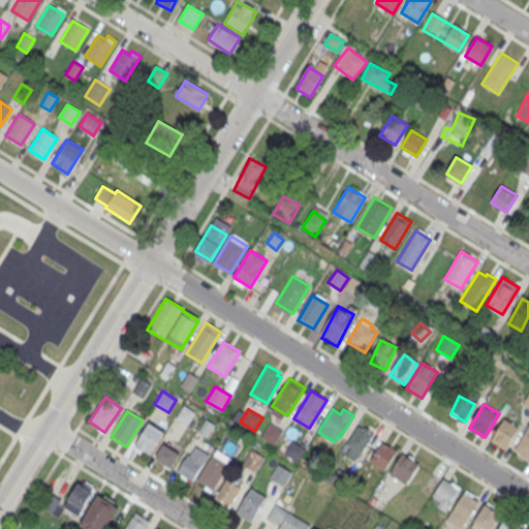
[(504,417),(520,427),(505,449),(491,441),(504,417)]
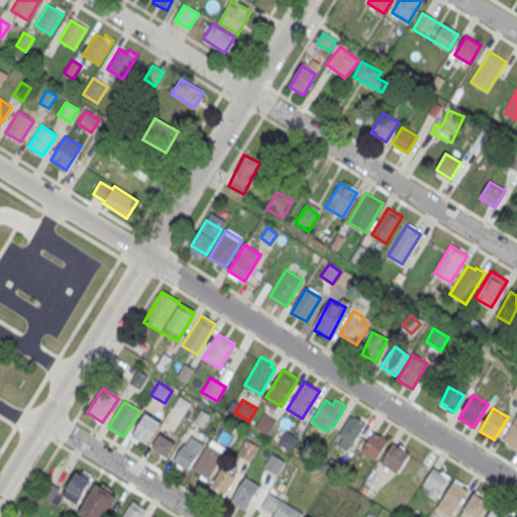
[(264,412),(277,421),(270,433),(255,425),(264,412)]
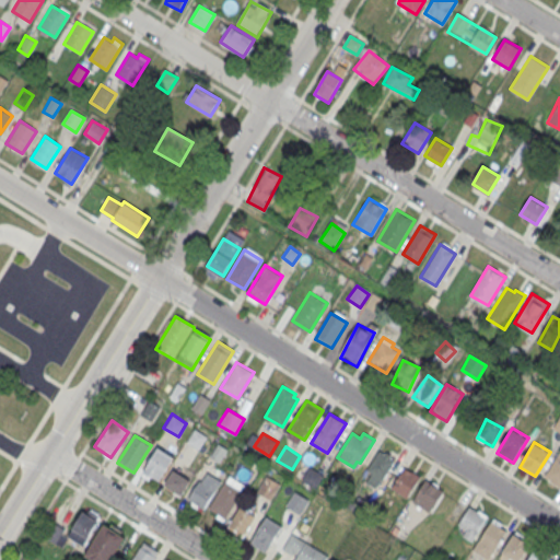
[(158,447),(173,456),(159,481),(143,471),(158,447)]
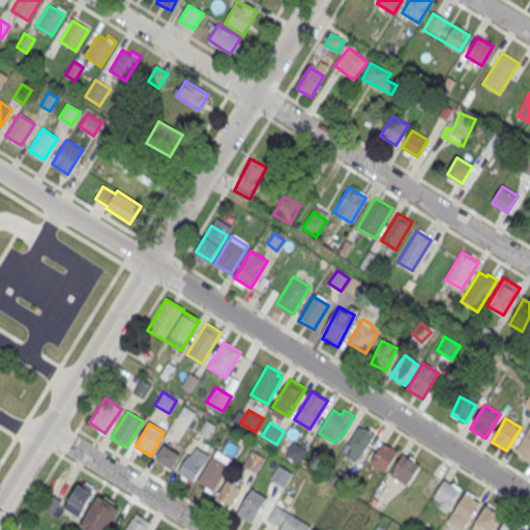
[(359,424),(375,434),(362,454),(347,445),(359,424)]
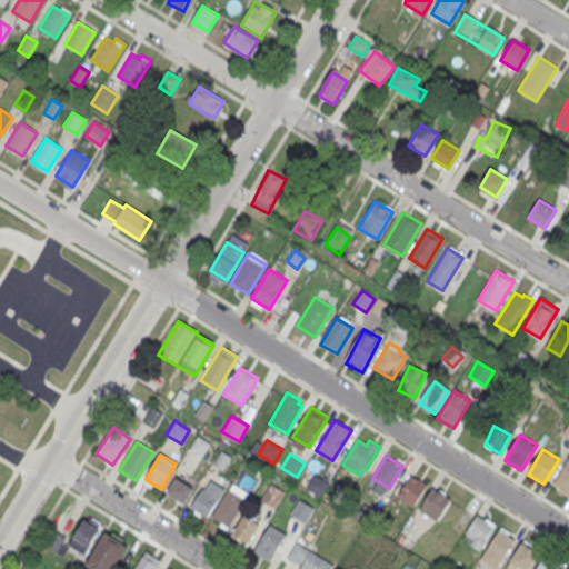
[(568,458),(568,493),(553,485),(568,458)]
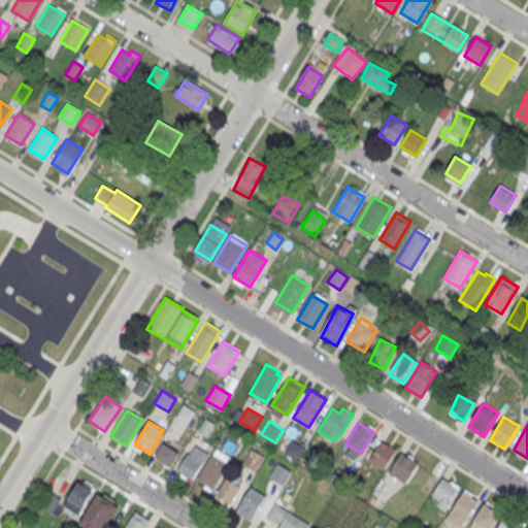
[(292,438),(305,448),(297,460),(284,452),(292,438)]
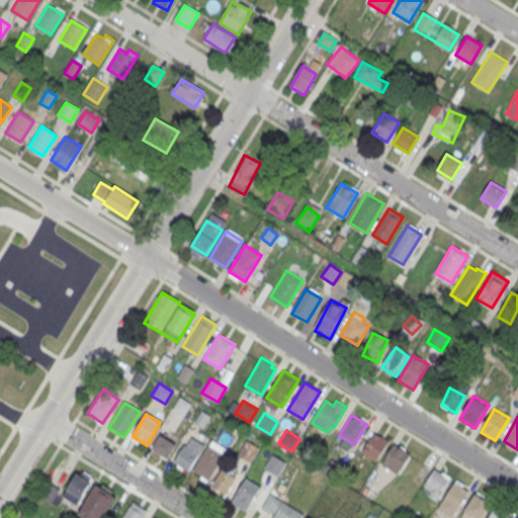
[(373,432),(389,440),(376,461),(361,452),(373,432)]
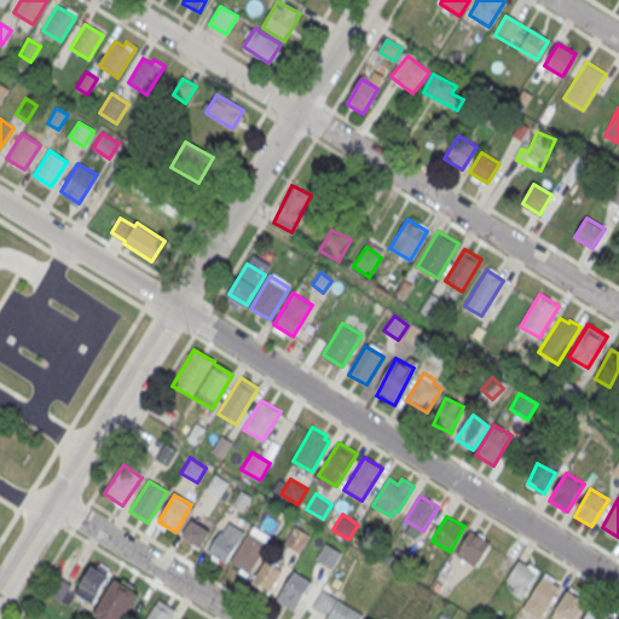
[(192,520),(210,531),(200,548),(183,537),(192,520)]
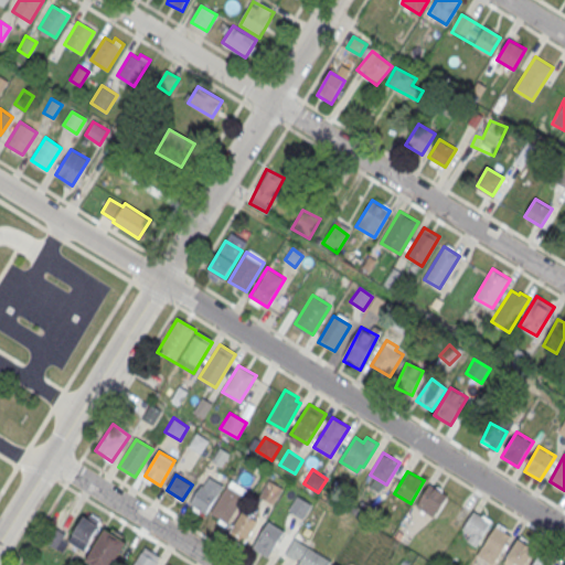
[(201,484),(203,486),(210,477),(223,486),(205,513),(189,503),(201,484)]
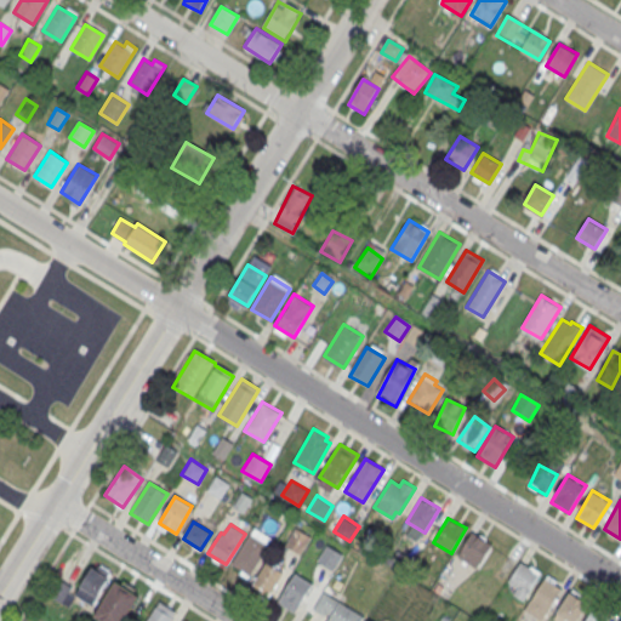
[(295,528),(312,536),(301,554),(285,545),(295,528)]
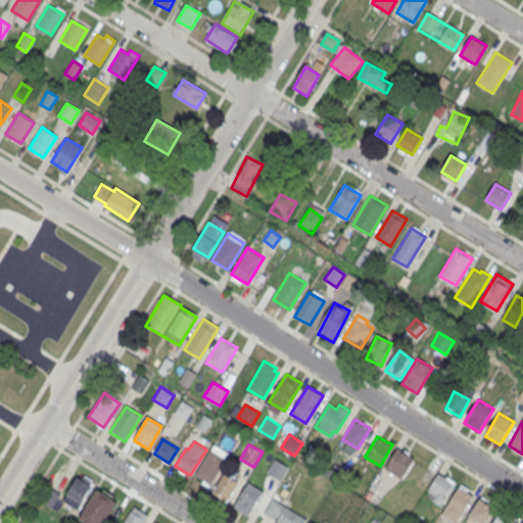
[(397,447),(413,457),(400,478),(385,469),(397,447)]
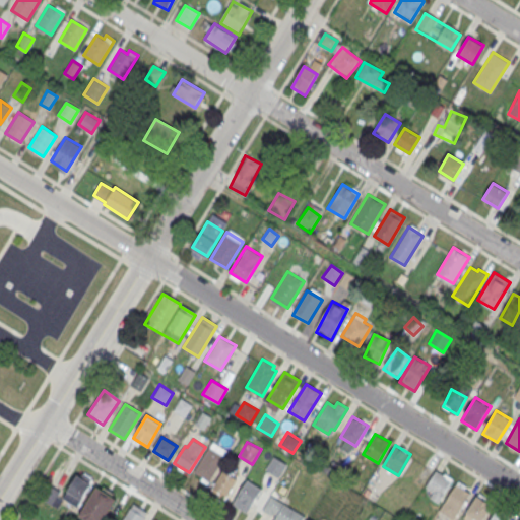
[(210,446),(225,455),(209,480),(194,471),(210,446)]
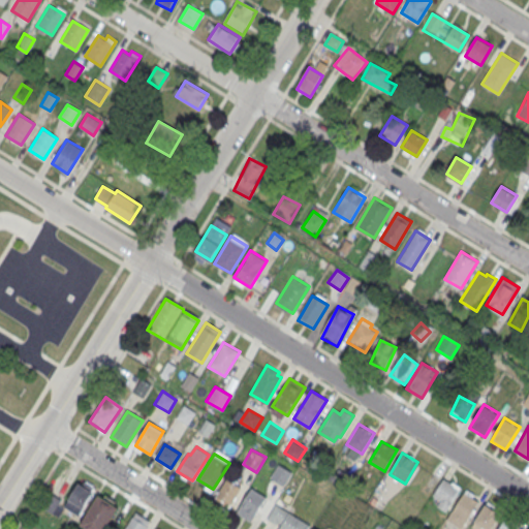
[(278,464),(292,472),(284,486),(270,476),(278,464)]
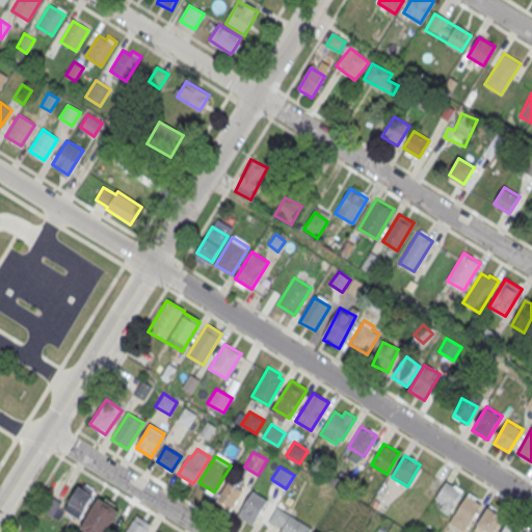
[(227,481),(242,490),(232,508),(216,498),(227,481)]
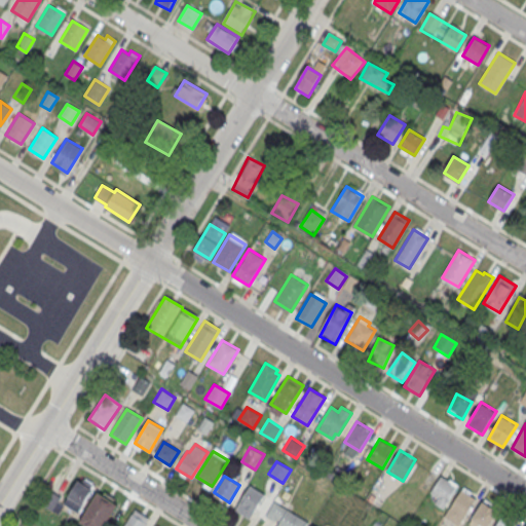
[(441,476),(456,485),(442,508),(435,503),(439,497),(430,492),(441,476)]
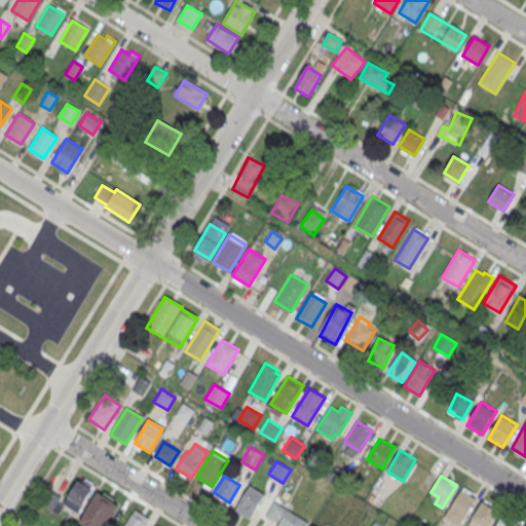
[(77,480),(91,489),(77,513),(63,503),(77,480)]
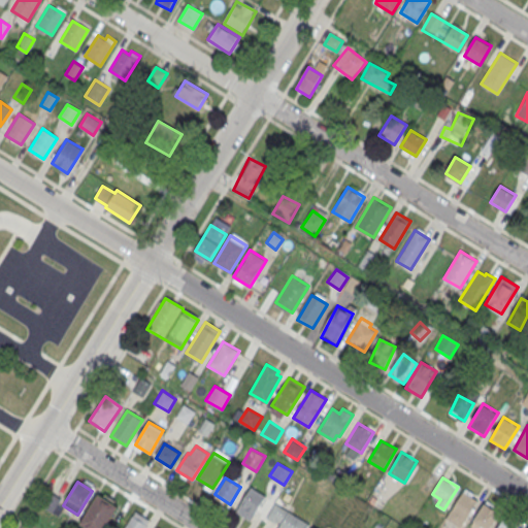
[(251,487),(266,496),(251,521),(236,510),(251,487)]
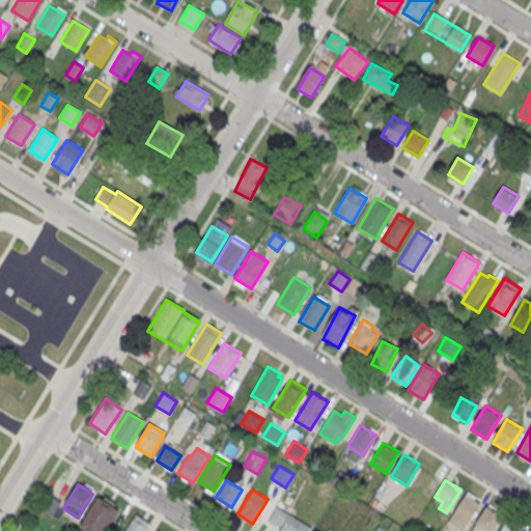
[(465,494),(466,495),(468,491),(476,496),(474,500),(480,504),(463,530),(448,521),(465,494)]
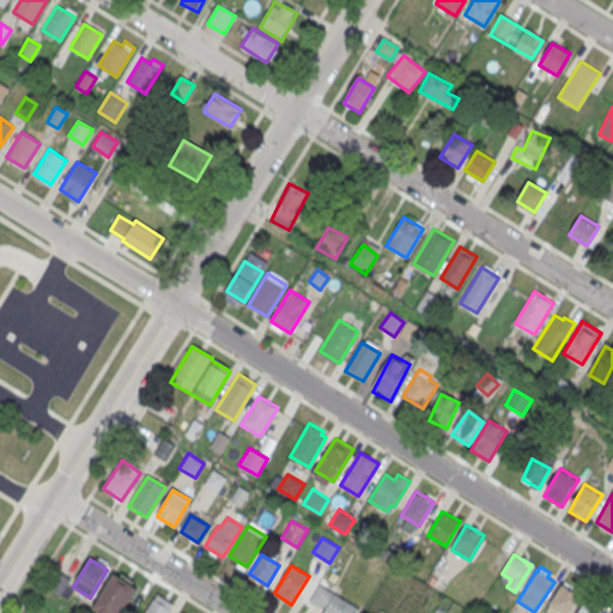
[(92,610),(96,612),(121,612),(137,589),(114,575),(92,610)]
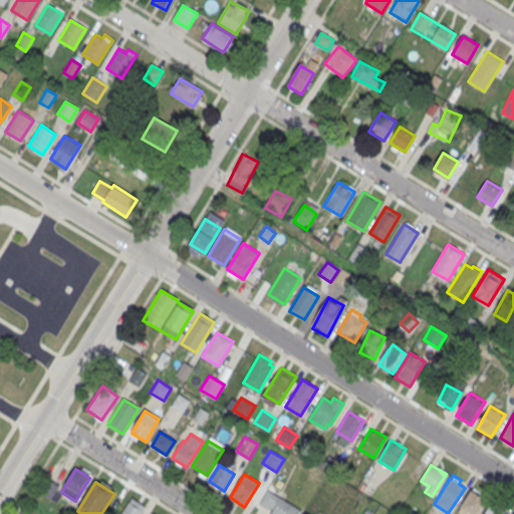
[(267,489),(301,510),(298,513),(270,513),(273,509),(269,507),(268,509),(259,503),(267,489)]
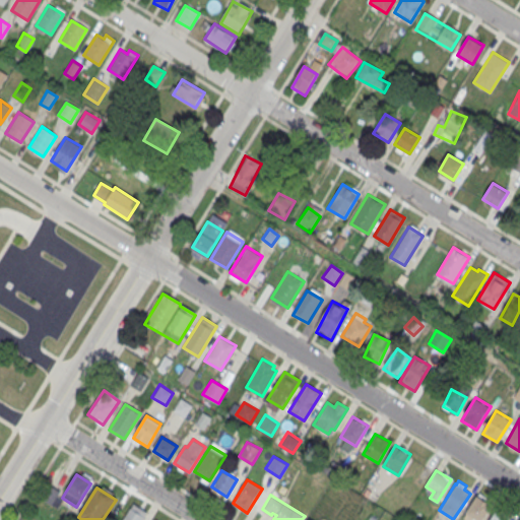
[(466,515),(474,519),(483,519),(493,507),(477,497),(466,515)]
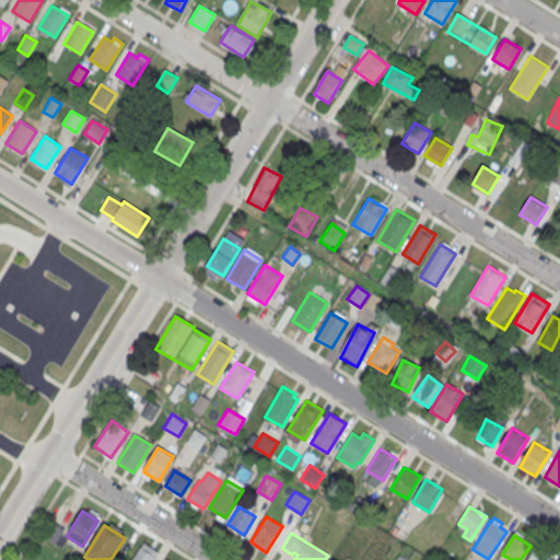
[(131,559),(153,559),(158,553),(141,545),(131,559)]
